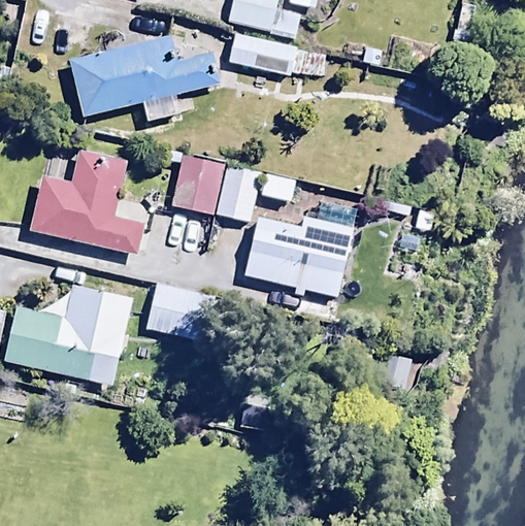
[(232,0),(228,22),(271,31),(279,0),(232,0)]
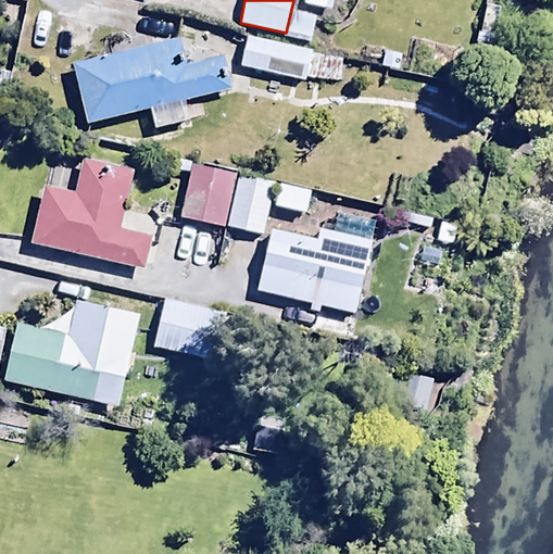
[(305,0),(305,5),(337,11),(339,0),(305,0)]
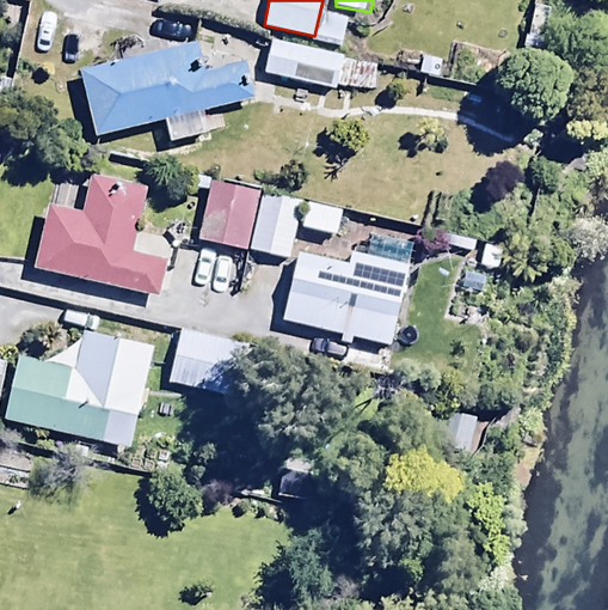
[(553,5),(533,1),(523,47),(542,52),(553,5)]
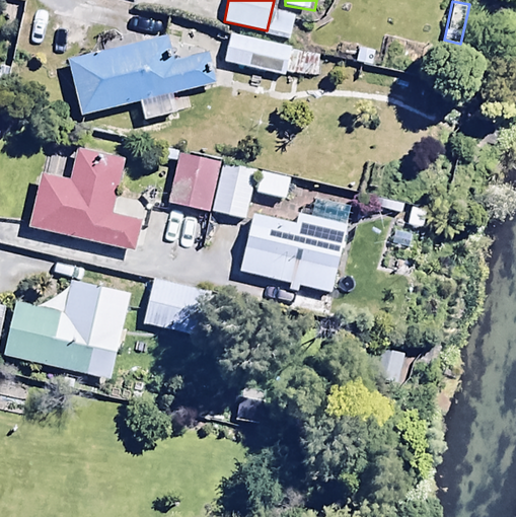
[(299,18),(274,10),(268,30),(292,39),(299,18)]
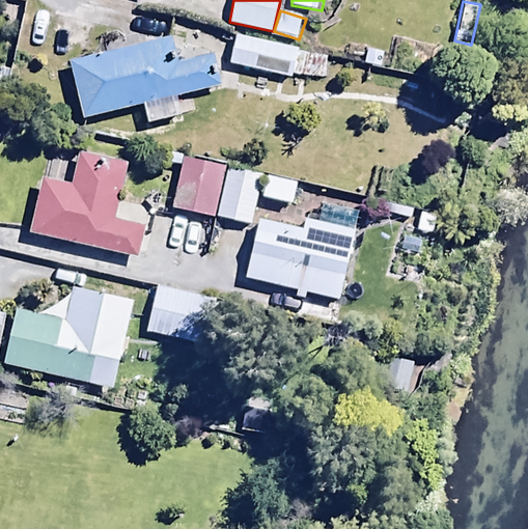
[(171,31),(70,60),(84,118),(141,102),(146,119),(182,109),(177,94),(222,82),(213,49),(179,59),(171,31)]
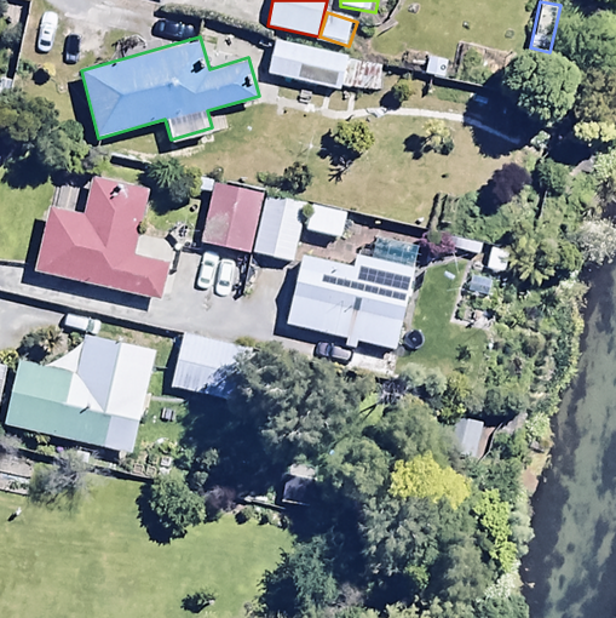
[(341,91),(350,56),(276,38),(266,73),(341,91)]
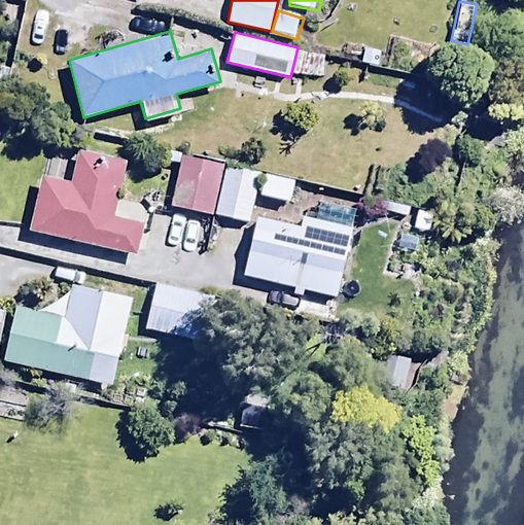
[(127,159),(77,149),(72,175),(41,169),(30,231),(136,251),(142,217),(116,213),(127,159)]
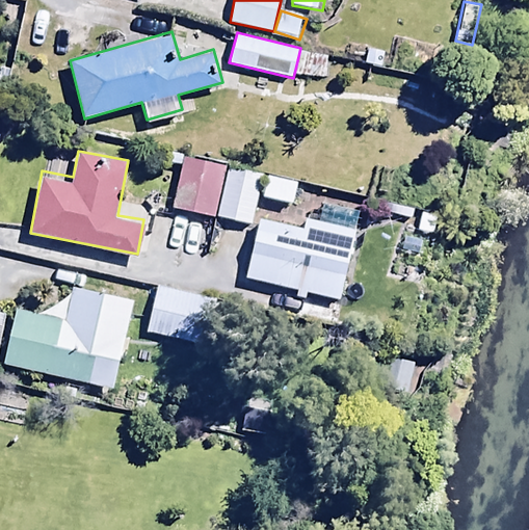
[(179,174),(170,206),(214,217),(222,184),(179,174)]
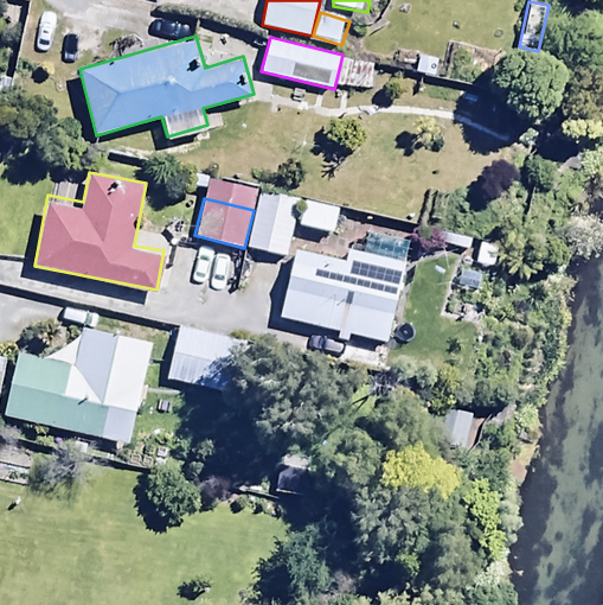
[(338,207),(308,201),(303,225),(333,231),(338,207)]
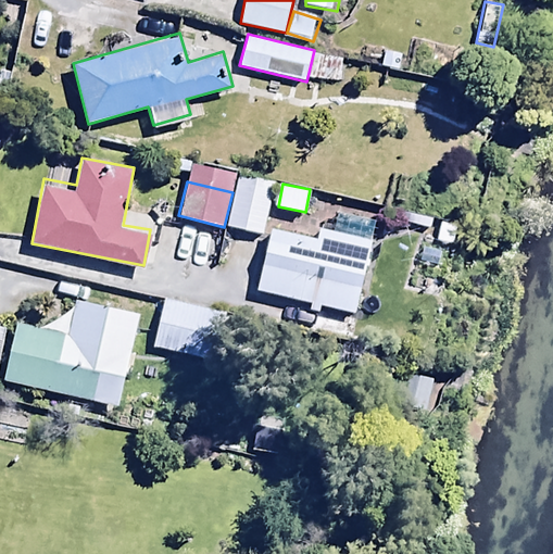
[(235,190),(227,225),(265,234),(273,199),(235,190)]
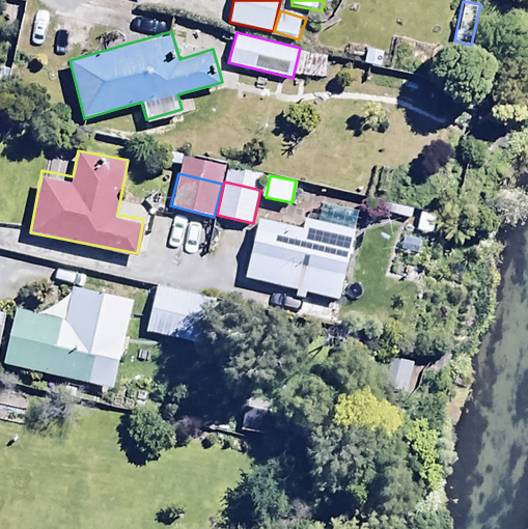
[(259,219),(247,276),(340,298),(356,231),(304,219),(302,228),(259,219)]
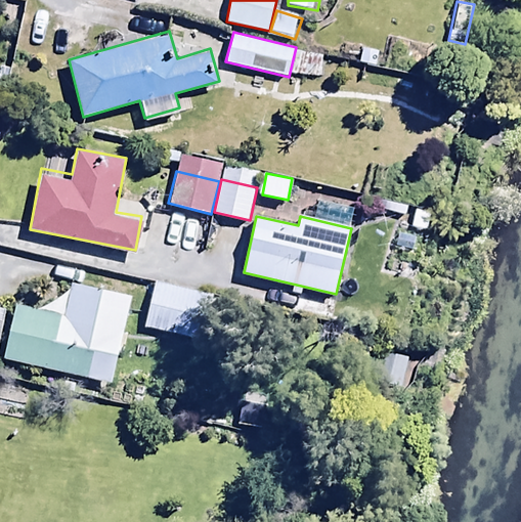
[(20,302),(6,356),(116,379),(133,292),(75,279),(73,287),(42,307),(20,302)]
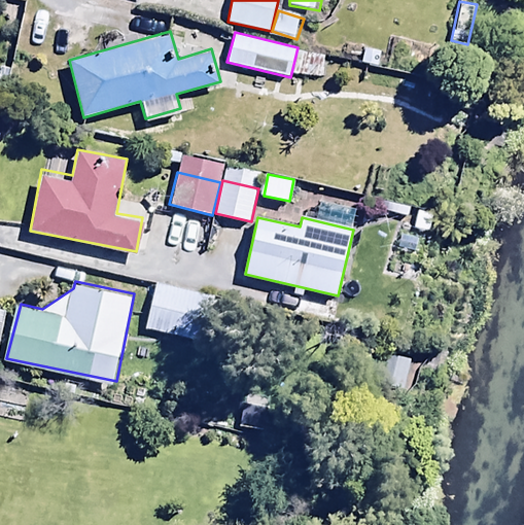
[(205,294),(159,282),(147,327),(194,339),(205,294)]
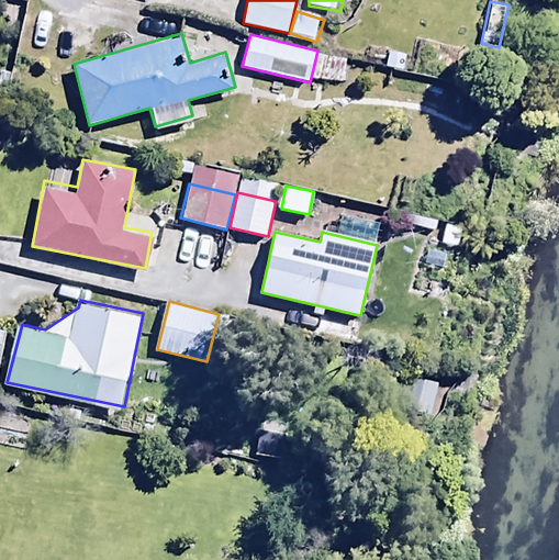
[(456,371),(432,362),(415,411),(439,420),(456,371)]
